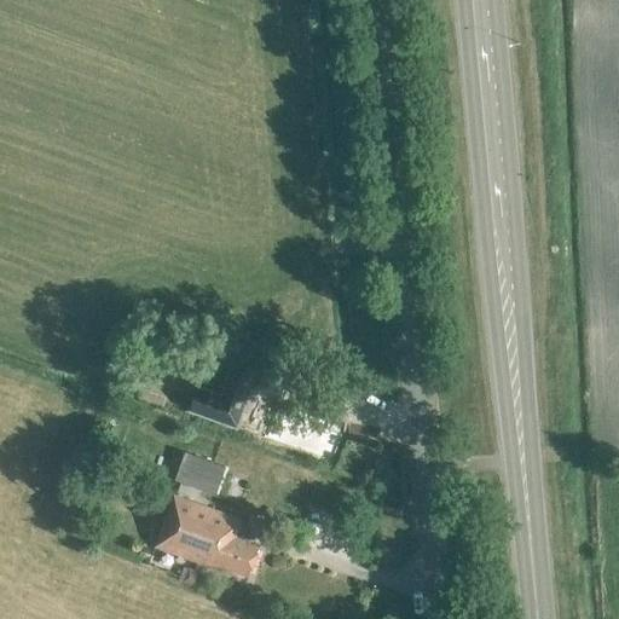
[(259,370),(232,360),(220,395),(197,387),(187,412),(237,431),(259,370)]
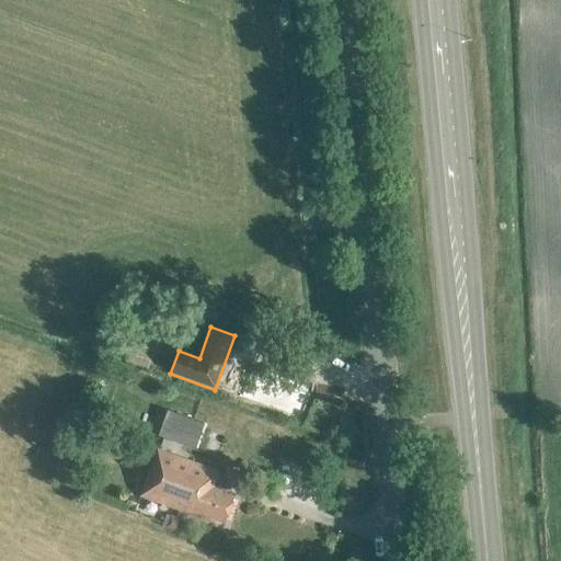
[(194,448),(203,423),(168,410),(158,435),(194,448)]
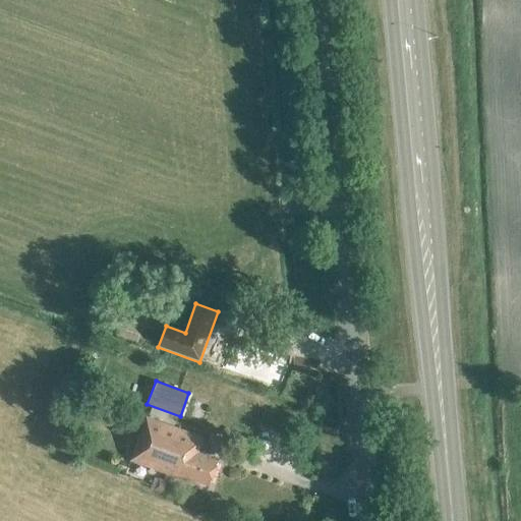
[(382,397),(378,384),(363,388),(366,400),(382,397)]
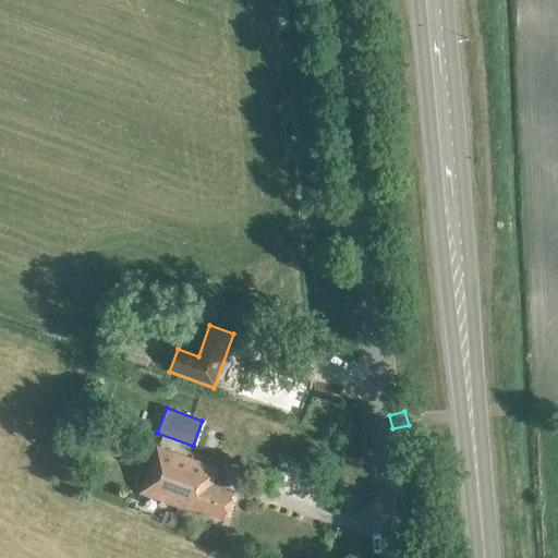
[(141,434),(132,439),(136,446),(146,440),(141,434)]
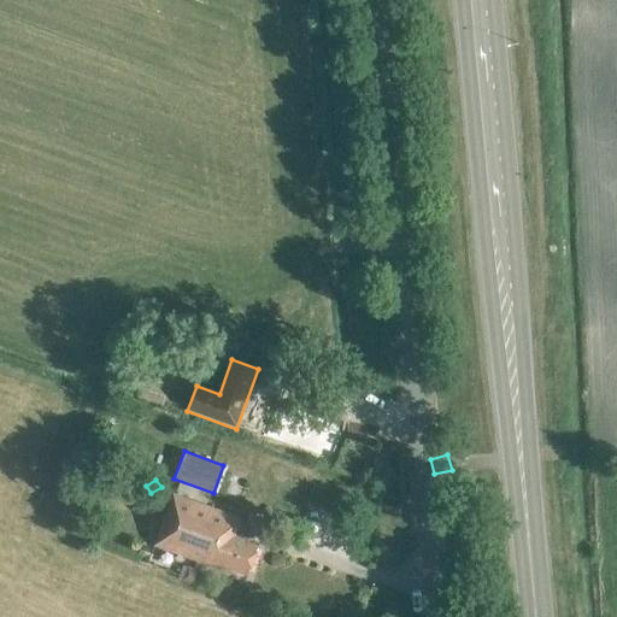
[(247,575),(259,545),(235,535),(241,518),(174,494),(154,546),(231,574),(233,570),(247,575)]
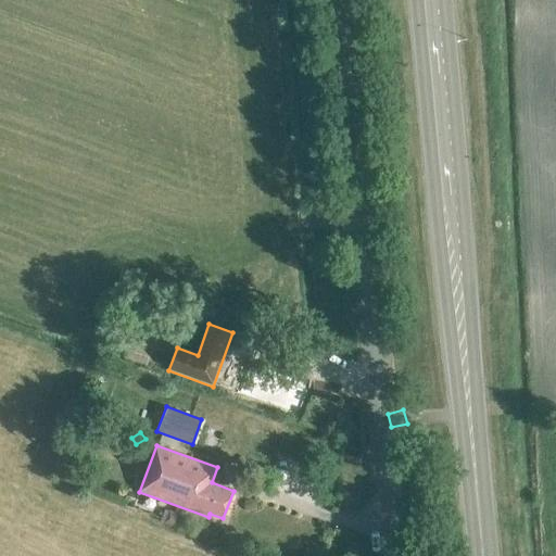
All buildings are outlined.
